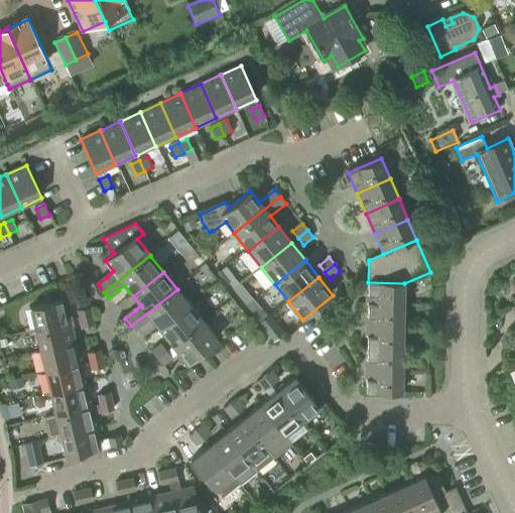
[(368,304),(404,305),(404,283),(368,282),(368,304)]
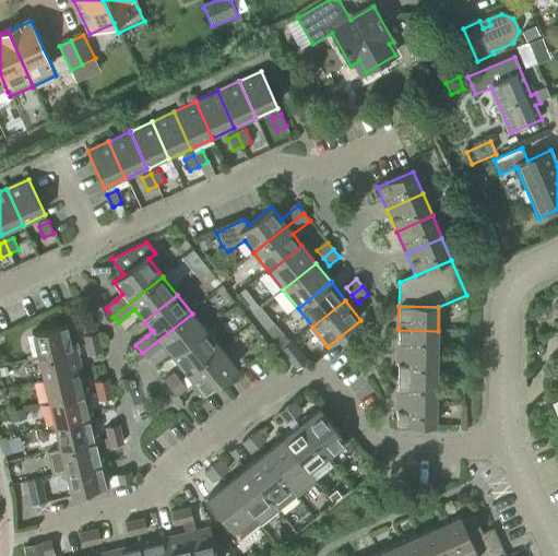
[(174,358),(206,332),(192,314),(142,353),(147,361),(158,352),(164,346),(174,358)]
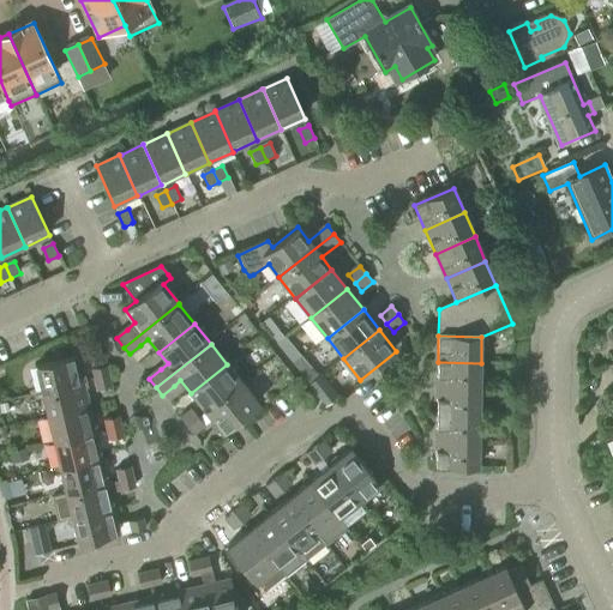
[(84,384),(78,357),(36,367),(42,393),(84,384)]
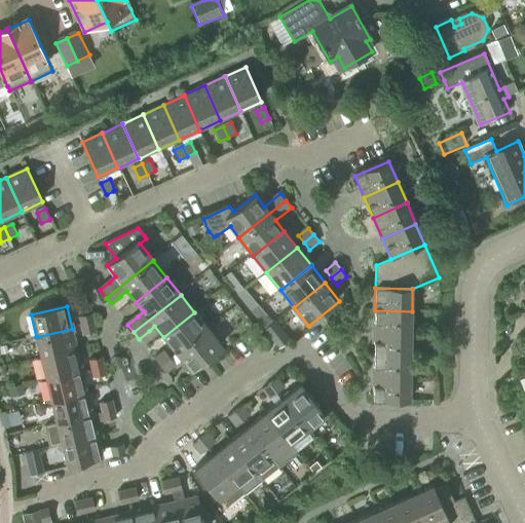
[(375,333),(411,334),(412,311),(375,310),(375,327),(375,333)]
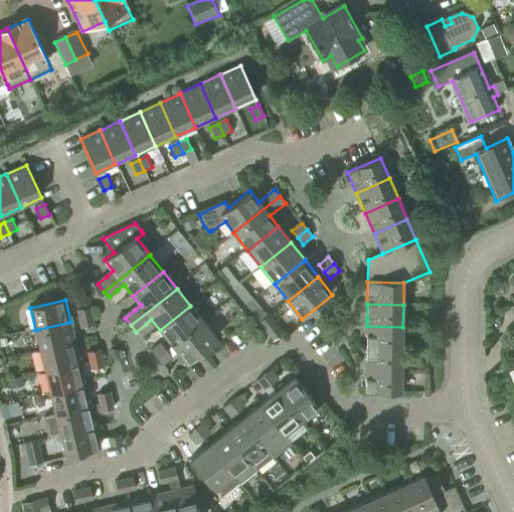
[(174,347),(204,323),(190,306),(160,330),(174,347)]
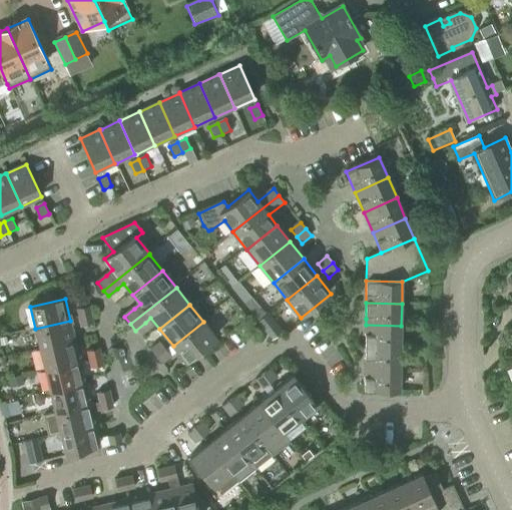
[(79,319),(91,316),(89,307),(77,310),(79,319)]
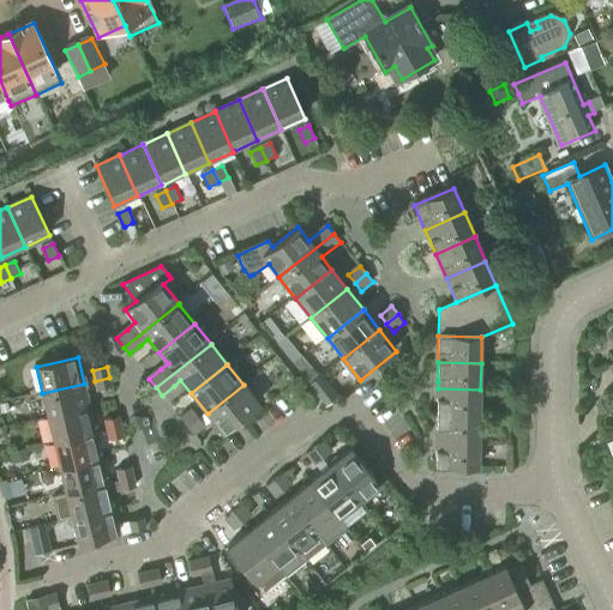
[(322,376),(310,385),(308,386),(326,408),(338,398),(322,376)]
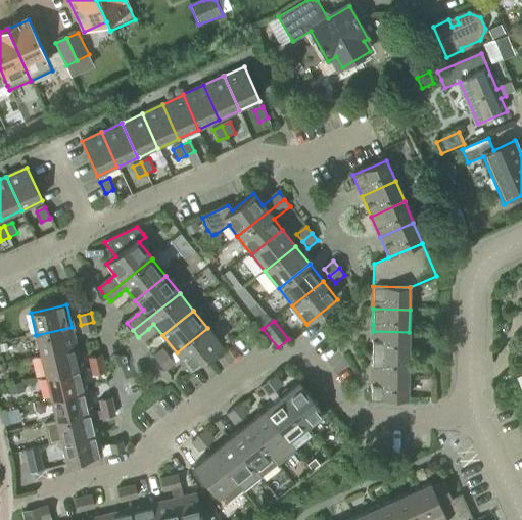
[(93,322),(81,325),(83,333),(95,331),(93,322)]
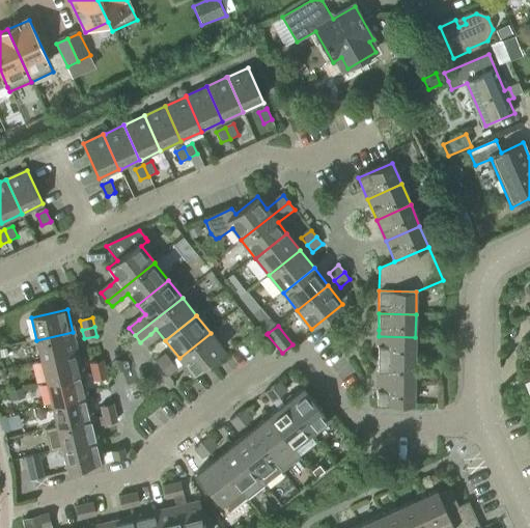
[(78,355),(73,332),(36,340),(43,363),(78,355)]
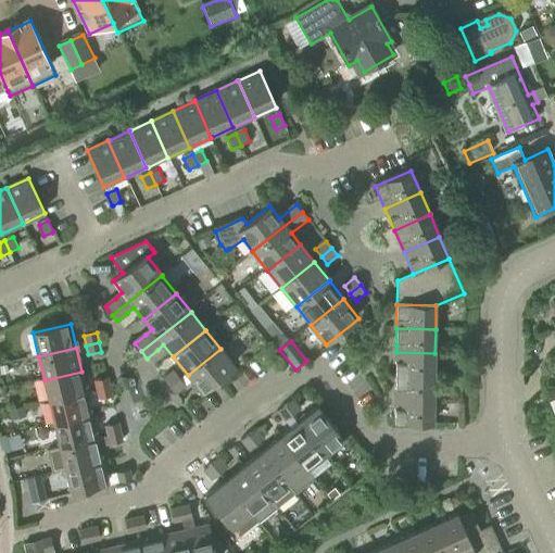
[(221,349),(188,375),(202,393),(235,367),(221,349)]
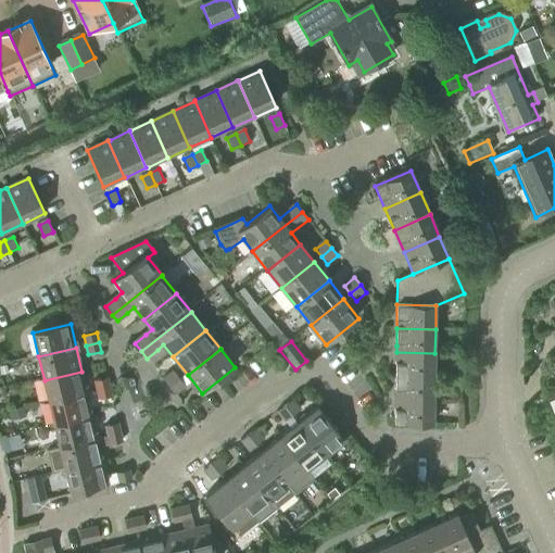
[(395,376),(434,377),(434,353),(396,352),(395,376)]
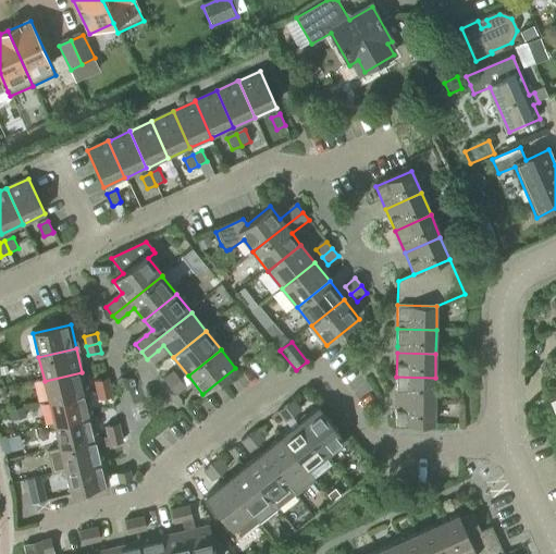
[(87,394),(82,372),(45,381),(49,403),(87,394)]
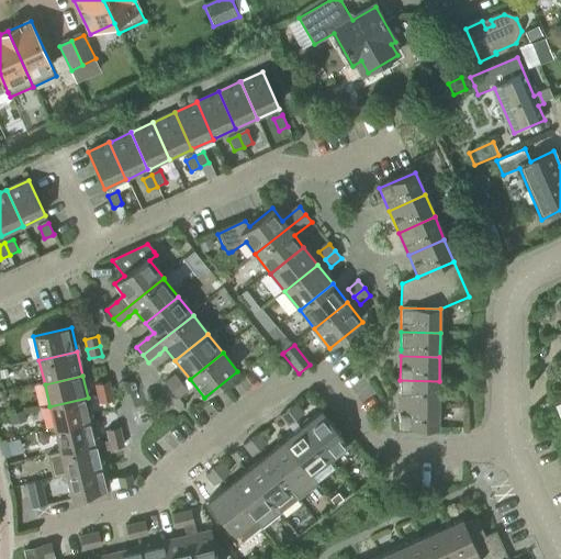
[(172,393),(183,384),(176,376),(166,384),(172,393)]
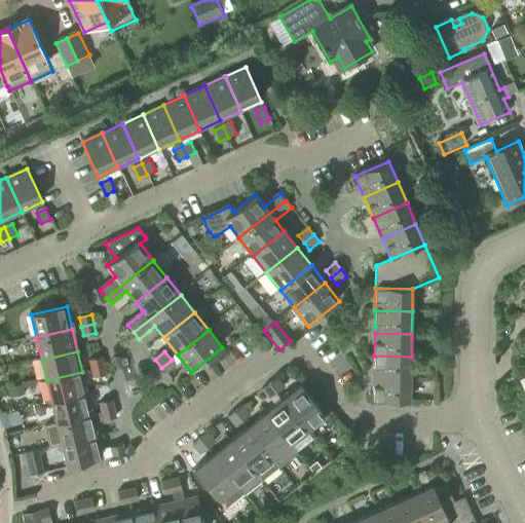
[(374,378),(411,379),(411,357),(374,356),(374,378)]
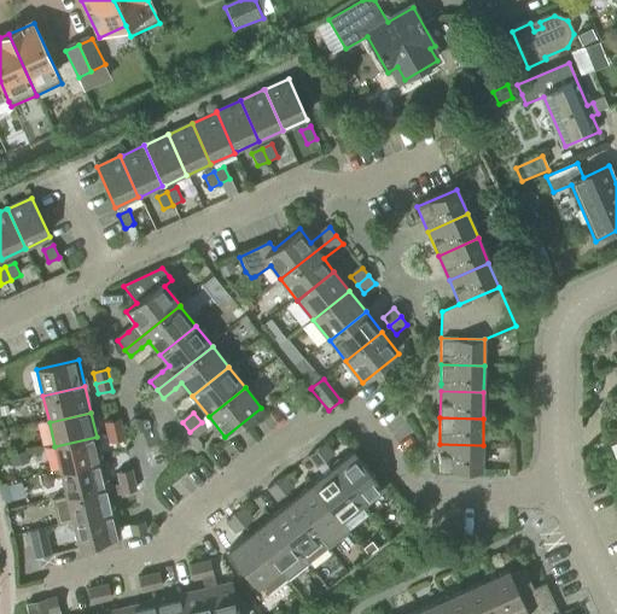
[(108,434),(122,431),(120,420),(105,424),(108,434)]
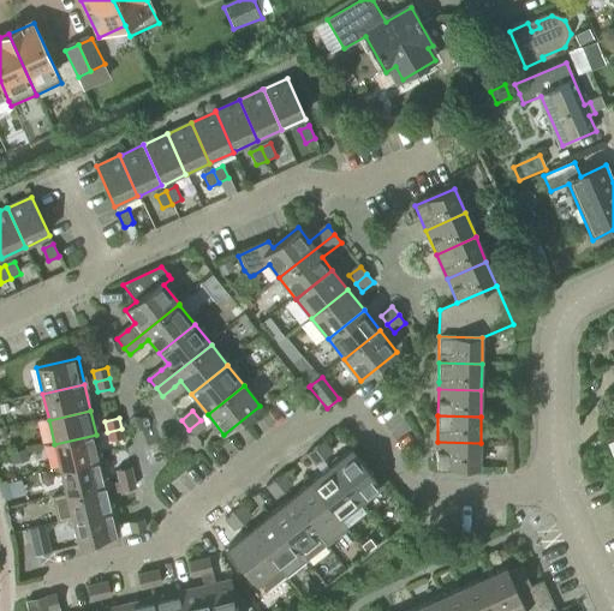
[(201,420),(189,430),(195,436),(206,426),(201,420)]
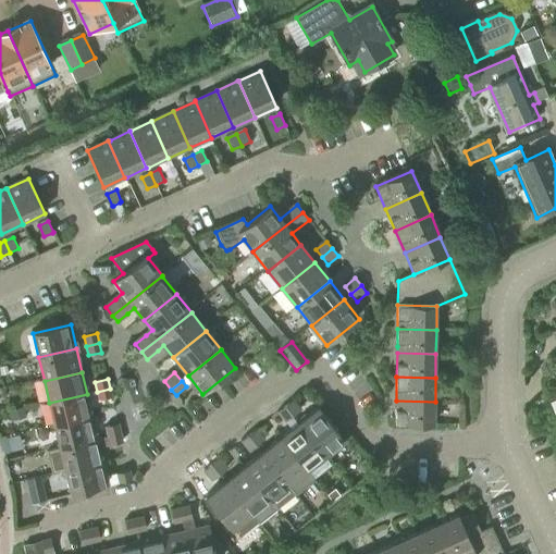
[(110,389),(97,392),(100,401),(112,398),(110,389)]
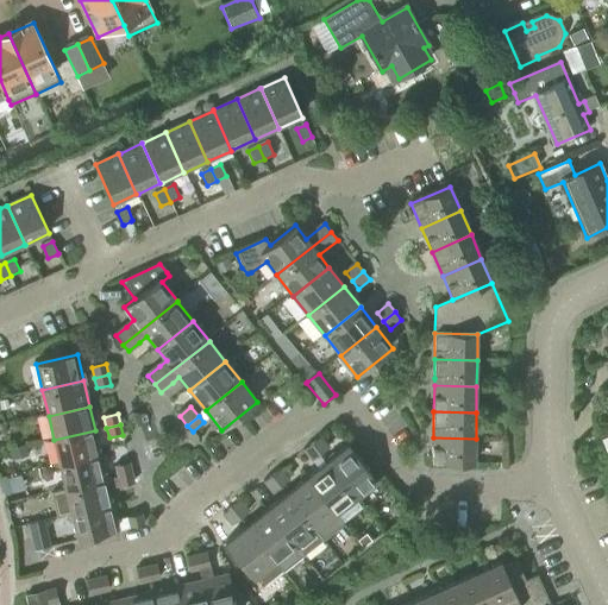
[(61,466),(101,457),(95,430),(54,440),(61,466)]
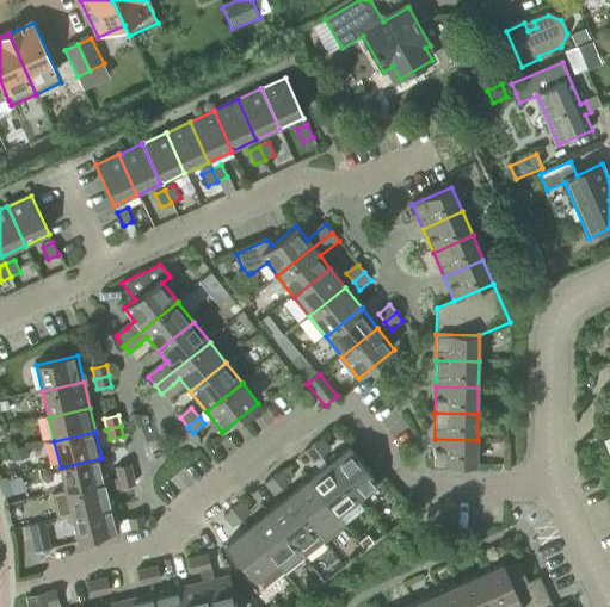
[(315,447),(322,456),(332,448),(324,439),(315,447)]
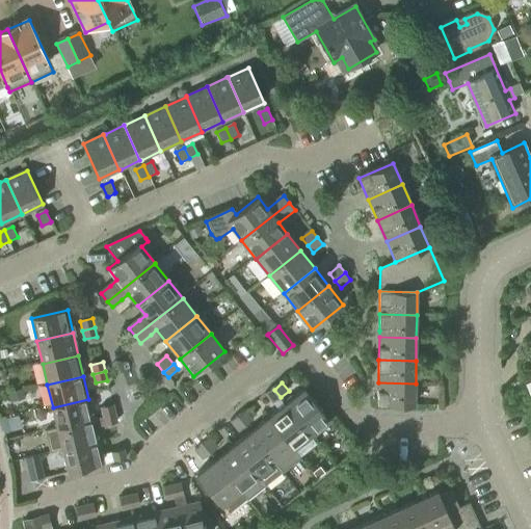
[(415,406),(416,384),(378,382),(378,405),(415,406)]
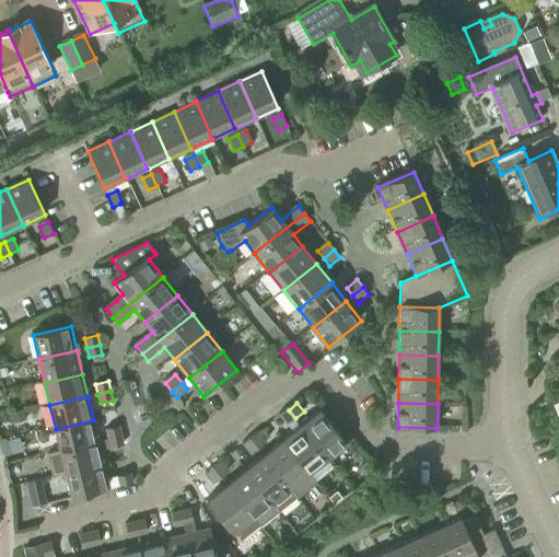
[(287,426),(295,418),(289,410),(280,417),(287,426)]
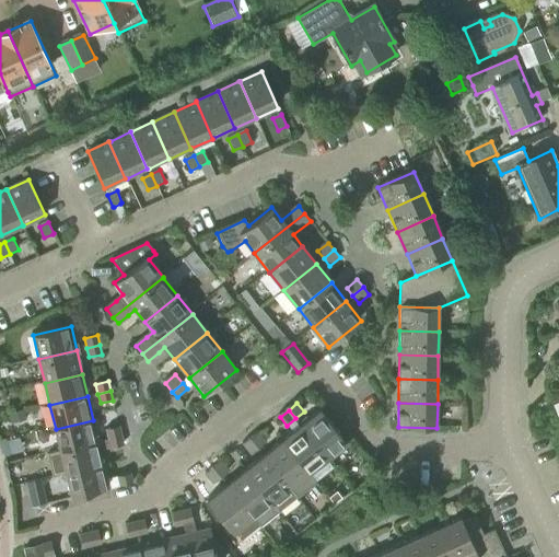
[(301,427),(327,460),(347,443),(322,410),(301,427)]
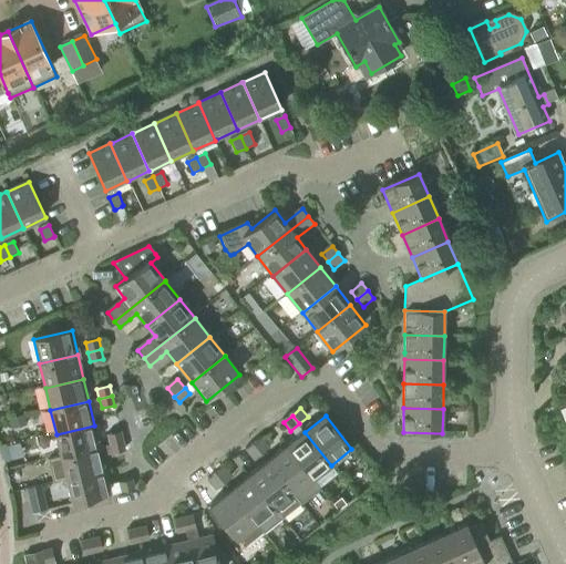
[(100,448),(94,426),(57,434),(61,457),(100,448)]
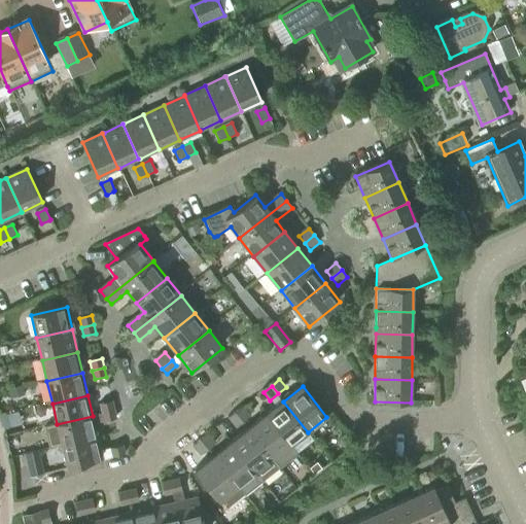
[(102,414),(114,411),(112,402),(100,405),(102,414)]
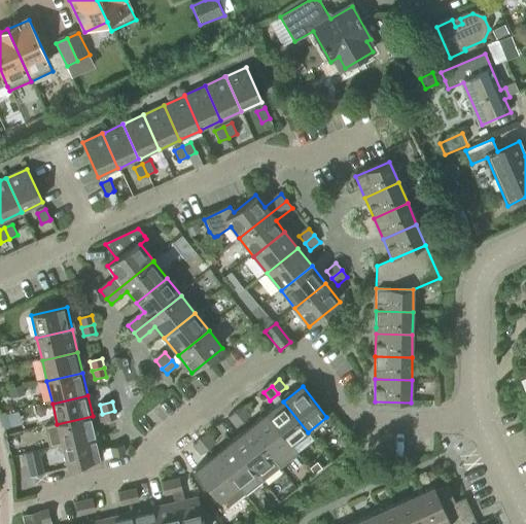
[(290,446),(308,432),(283,402),(266,415),(290,446)]
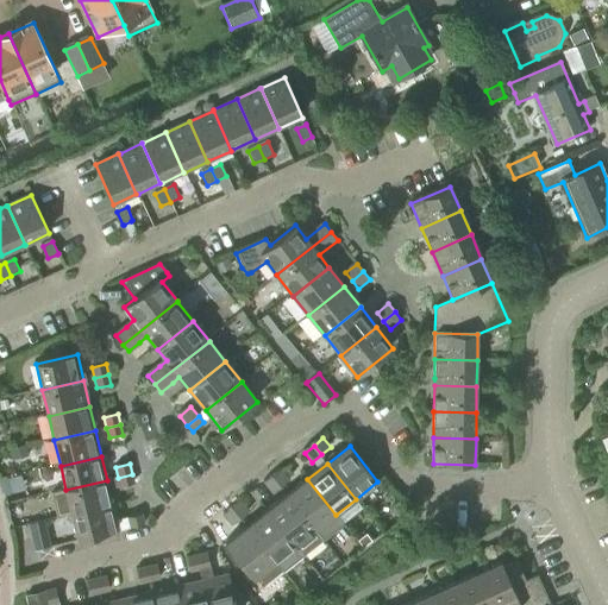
[(273,476),(281,486),(290,479),(281,468),(273,476)]
